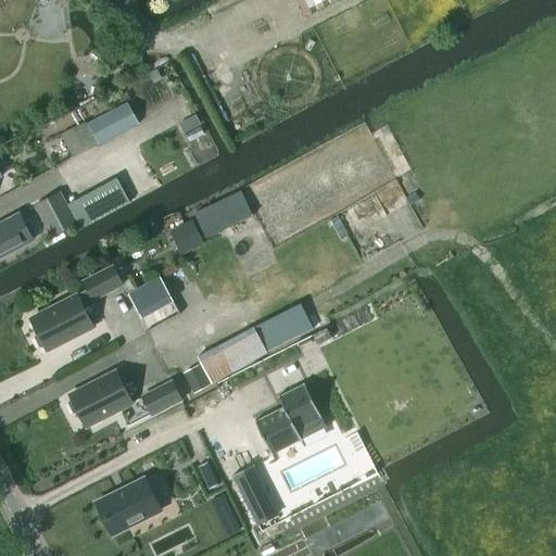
[(294,0),(304,17),(338,0),(294,0)]
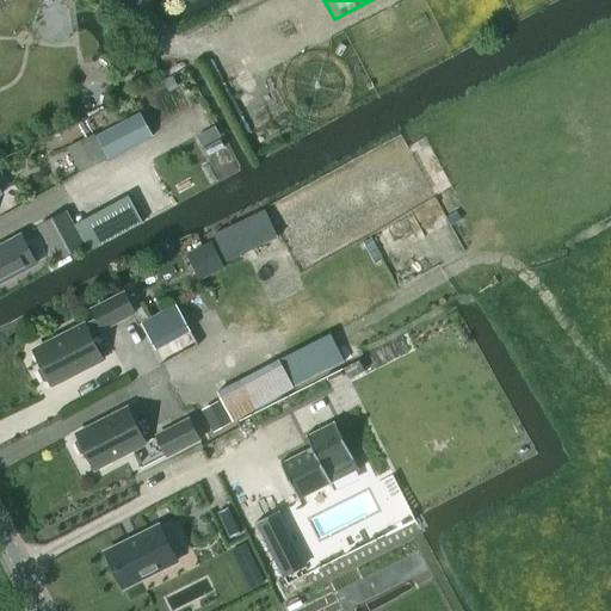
[(107,160),(152,137),(148,130),(140,115),(97,139),(107,160)]
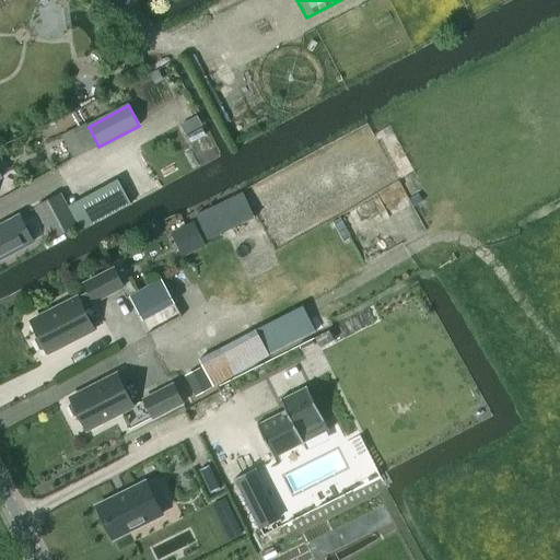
[(50,241),(78,226),(61,194),(33,208),(50,241)]
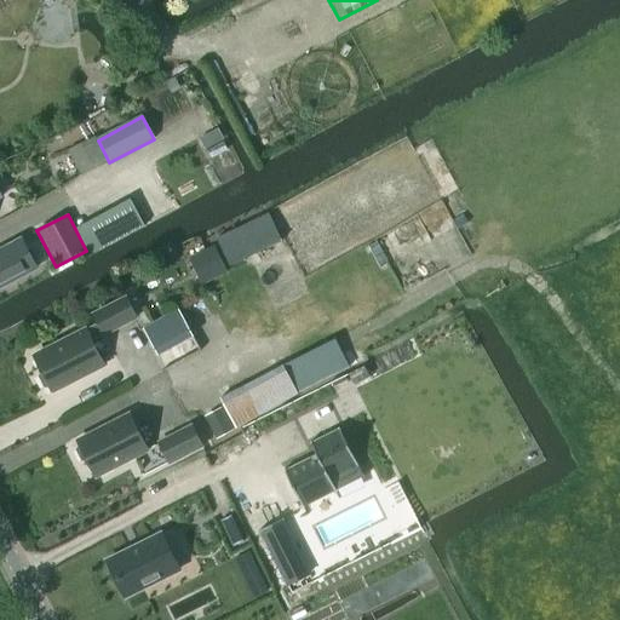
[(21,241),(0,251),(0,287),(36,269),(21,241)]
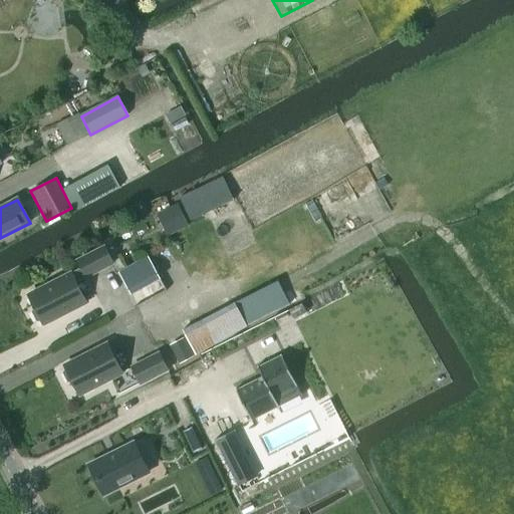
[(105,247),(76,262),(80,269),(84,277),(85,279),(114,265),(105,247)]
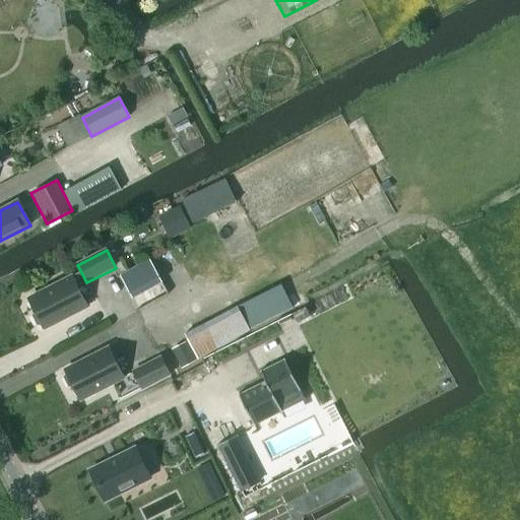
[(149,260),(120,277),(132,300),(161,283),(149,260)]
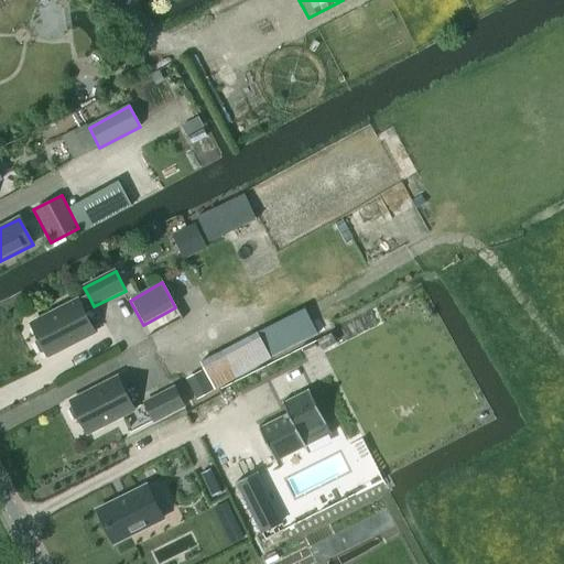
[(88,295),(32,324),(40,338),(34,343),(40,354),(46,353),(47,357),(94,333),(83,310),(93,304),(88,295)]
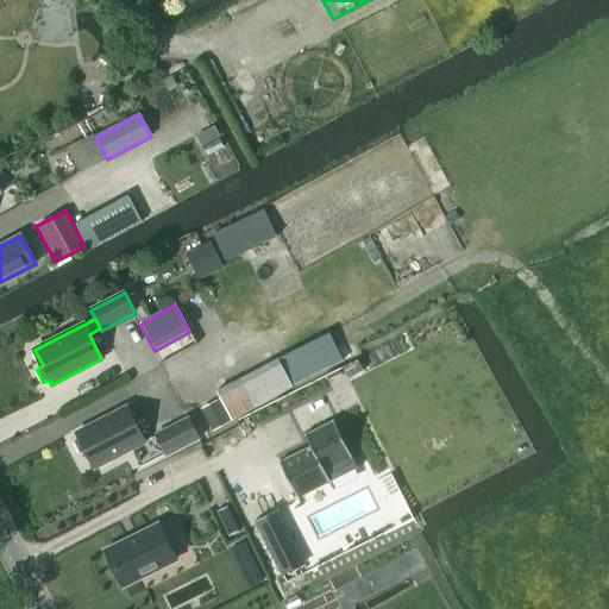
[(228,424),(294,388),(278,358),(212,394),(228,424)]
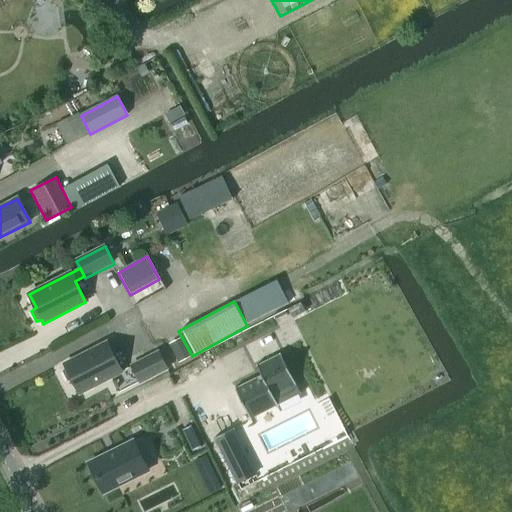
[(108,343),(64,365),(66,368),(63,372),(67,381),(72,381),(79,394),(122,372),(108,343)]
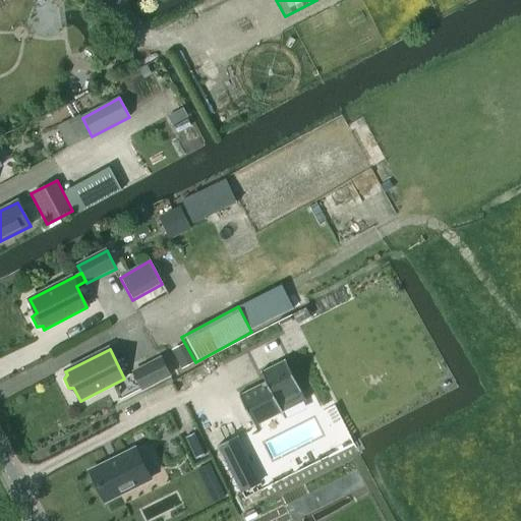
[(141,391),(170,377),(161,357),(132,371),(141,391)]
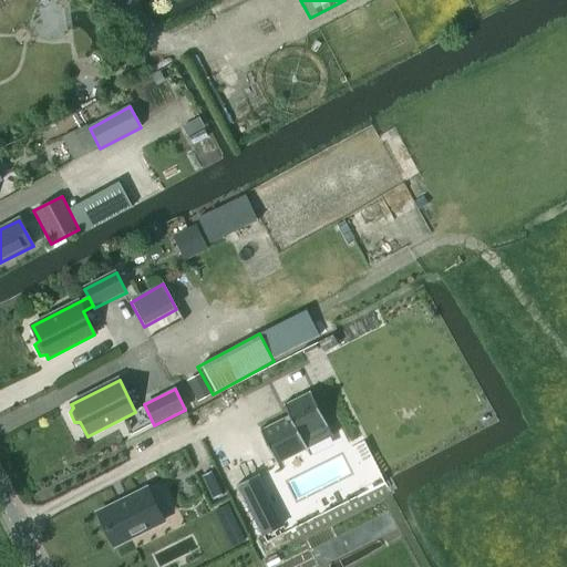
[(261,430),(259,431),(277,465),(278,464),(278,463),(301,451),(302,453),(303,452),(303,451),(331,436),(331,437),(332,437),(310,392),(309,392),(309,394),(286,406),(285,404),(284,405),(289,418),(261,431),(261,430)]
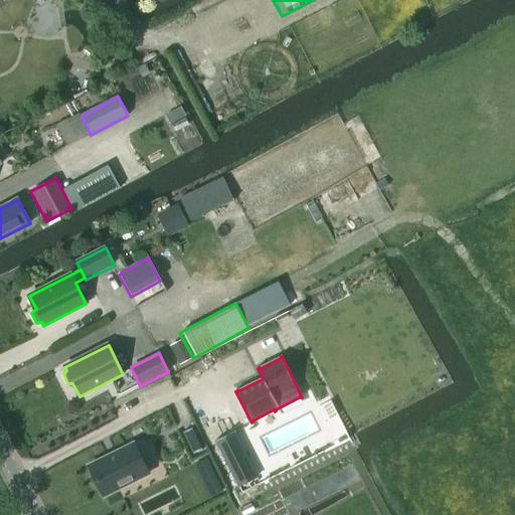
[(214,442),(214,443),(216,443),(238,487),(256,478),(234,434),(235,433),(234,432),(214,442)]
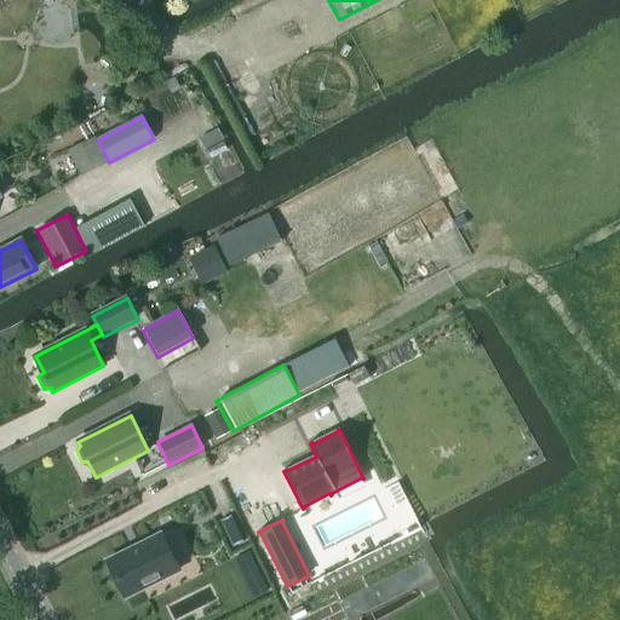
[(181,572),(162,537),(108,564),(127,600),(181,572)]
